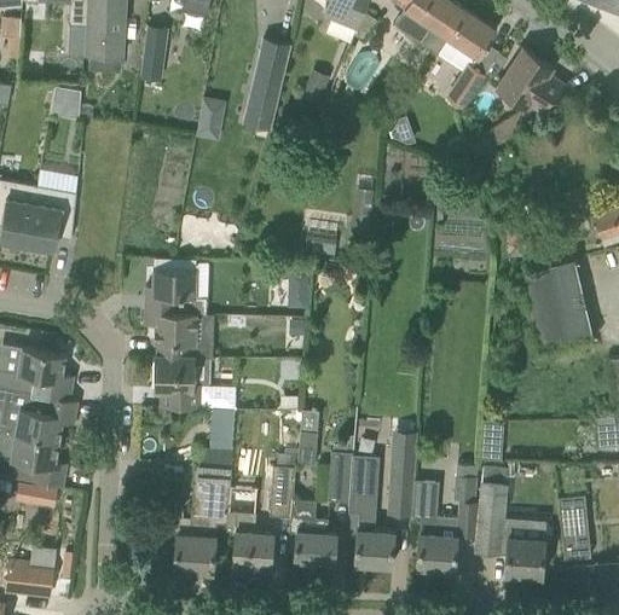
[(7,0),(5,38),(18,39),(21,0),(7,0)]
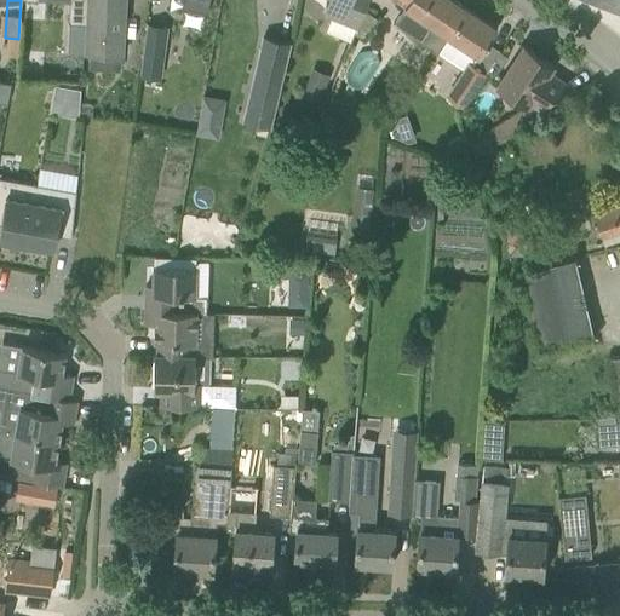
[(70,0),(70,4),(69,24),(85,26),(86,0),(70,0)]
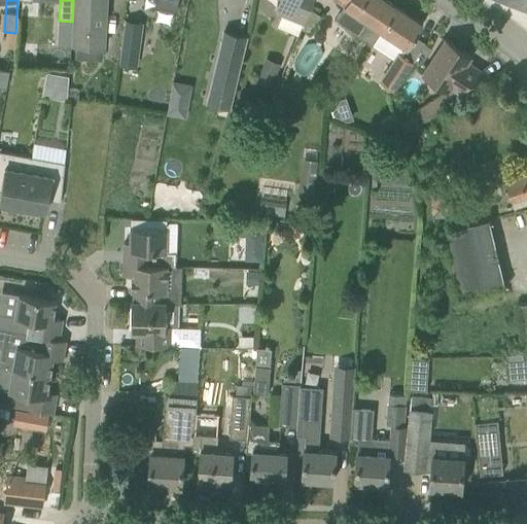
[(73,0),(72,22),(72,34),(71,48),(105,50),(107,0),(73,0)]
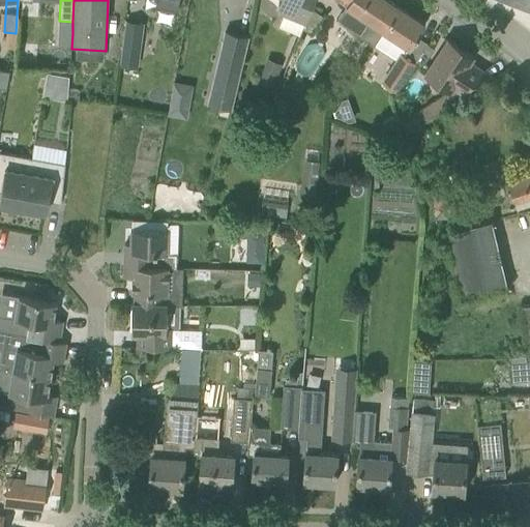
[(151,0),(148,19),(175,25),(180,0),(179,0),(151,0)]
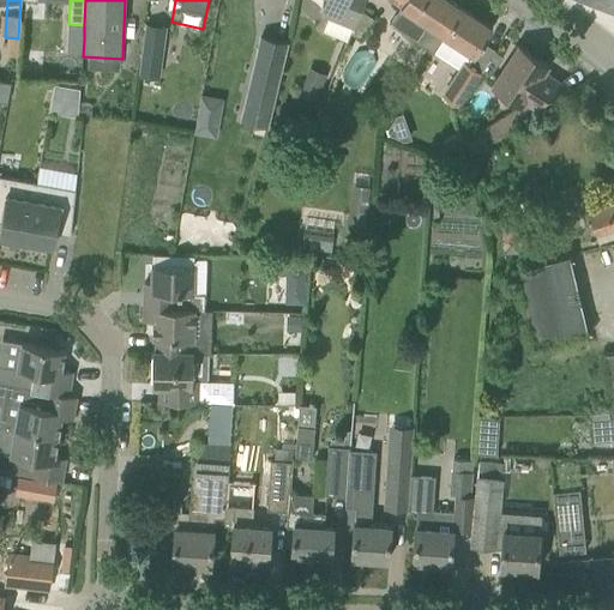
[(361,12),(365,0),(326,0),(320,16),(353,30),(361,12)]
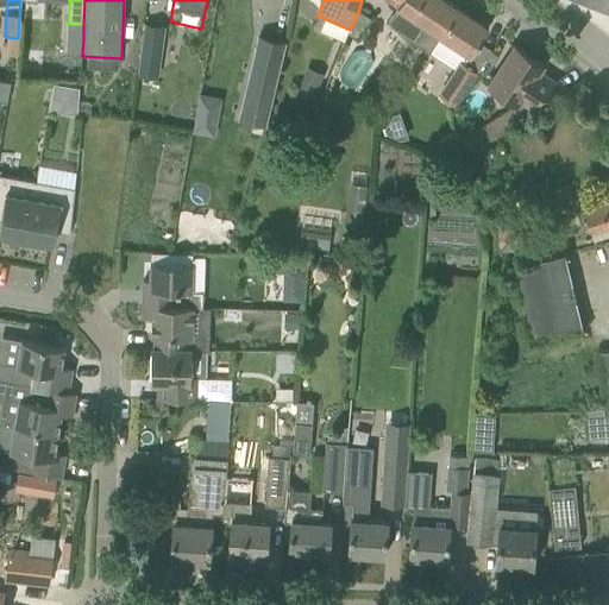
[(431,55),(459,12),(440,0),(382,0),(397,10),(387,26),(431,55)]
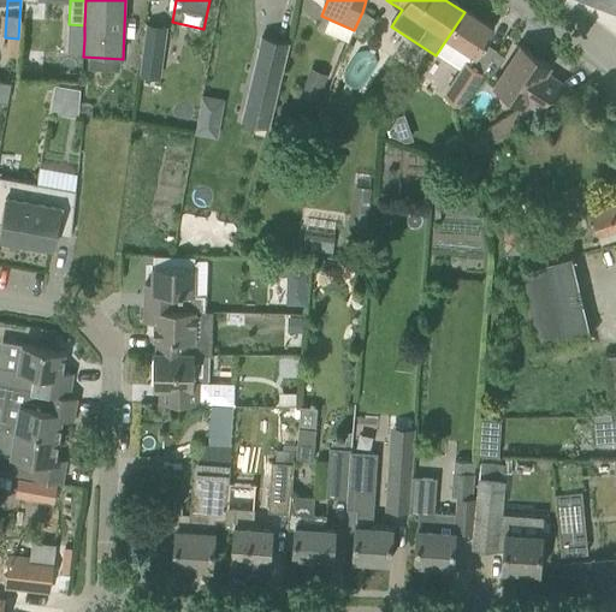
[(615,0),(580,0),(615,13),(615,0)]
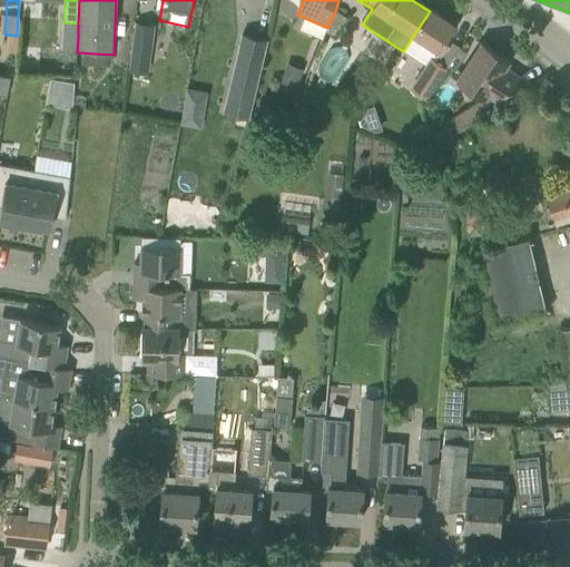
[(430,11),(403,51),(426,67),(411,90),(428,101),(449,70),(435,61),(458,29),(430,11)]
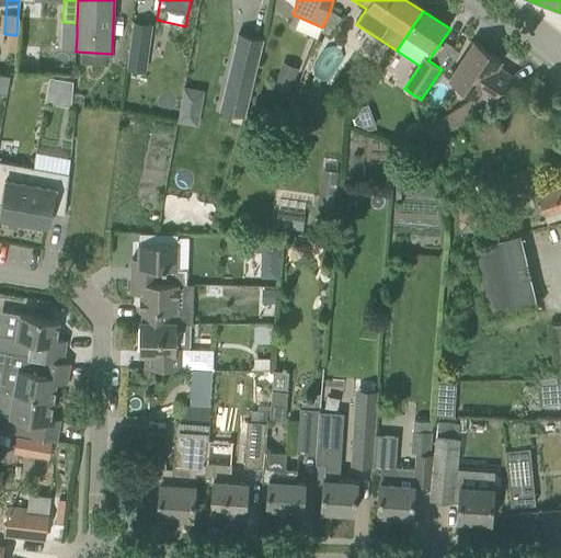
[(300,18),(296,30),(316,38),(321,27),(300,18)]
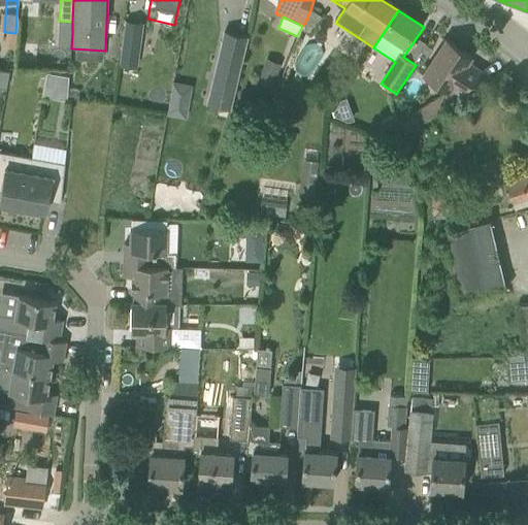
[(125,23),(119,65),(138,67),(144,25),(125,23)]
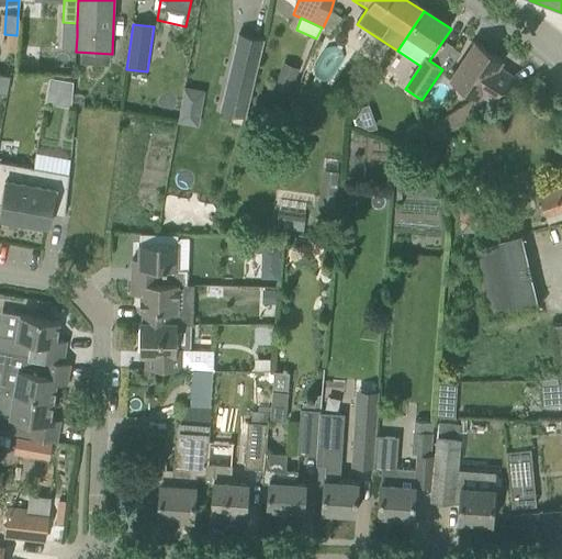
[(239,37),(222,111),(244,116),(261,43),(239,37)]
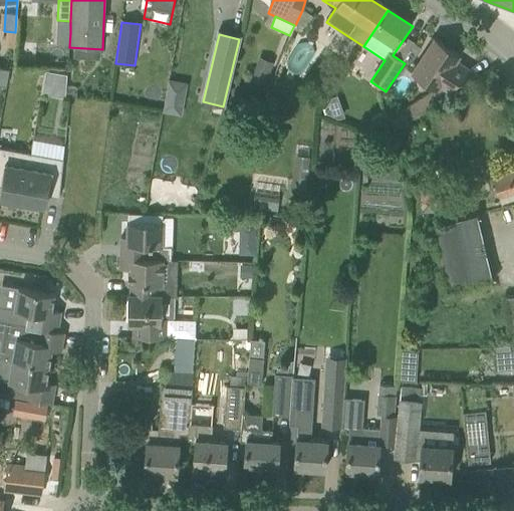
[(460,57),(434,40),(412,74),(437,91),(439,88),(451,96),(480,77),(457,62),(460,57)]
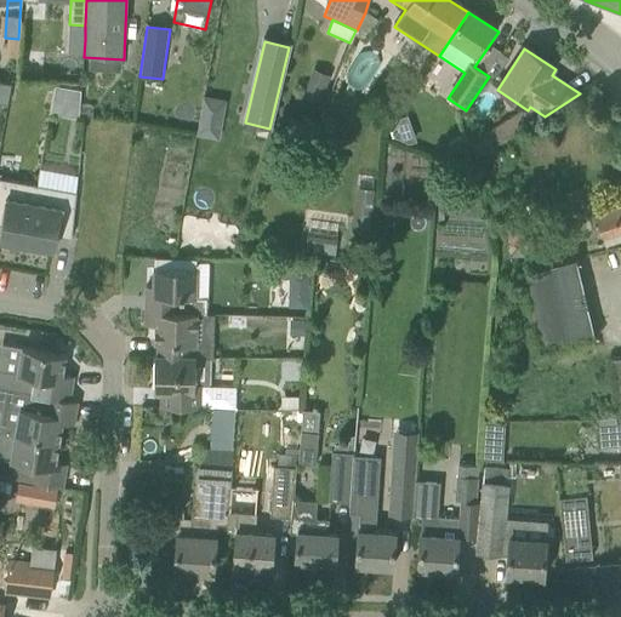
[(0,84),(0,103),(7,106),(11,86),(0,84)]
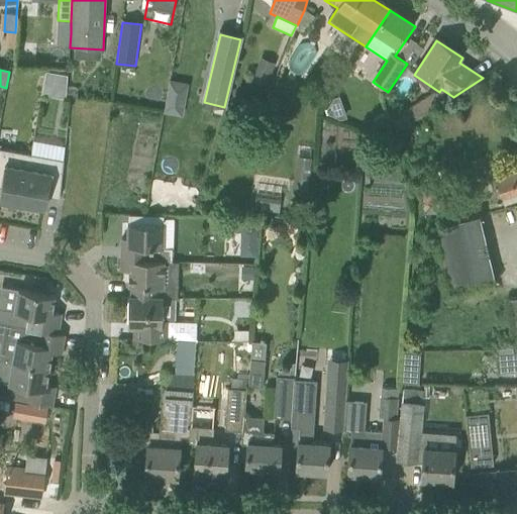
[(47,73),(45,83),(67,87),(69,77),(47,73)]
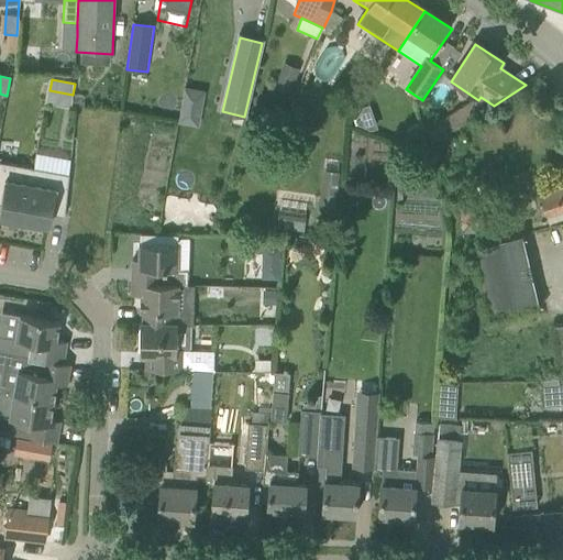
[(185,87),(177,123),(198,128),(205,91),(185,87)]
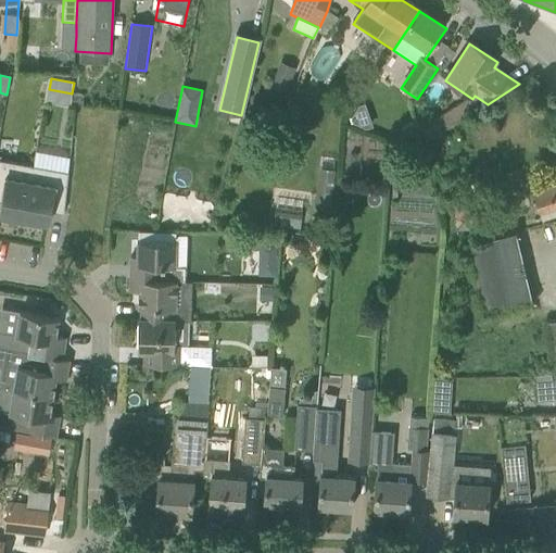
[(23,226),(34,167),(0,161),(0,203),(1,204),(0,209),(0,216),(8,217),(7,224),(23,226)]
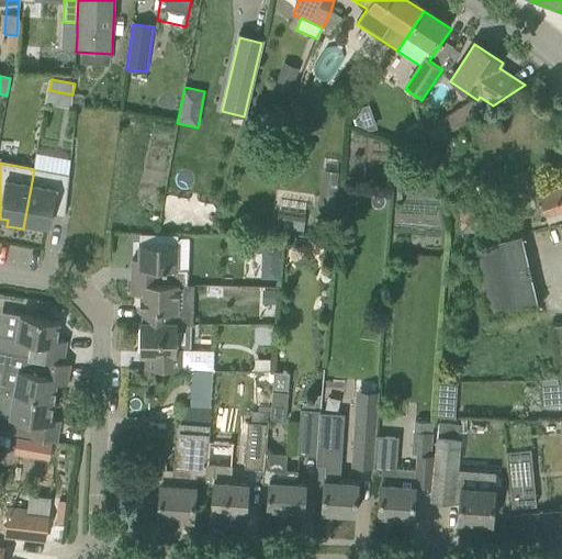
[(69,176),(34,169),(23,228),(40,232),(41,226),(49,227),(52,215),(65,217),(69,176)]
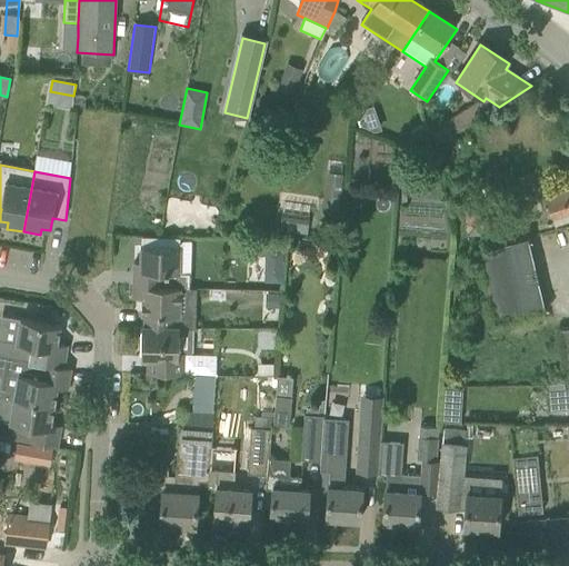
[(327,174),(323,202),(339,204),(342,176),(327,174)]
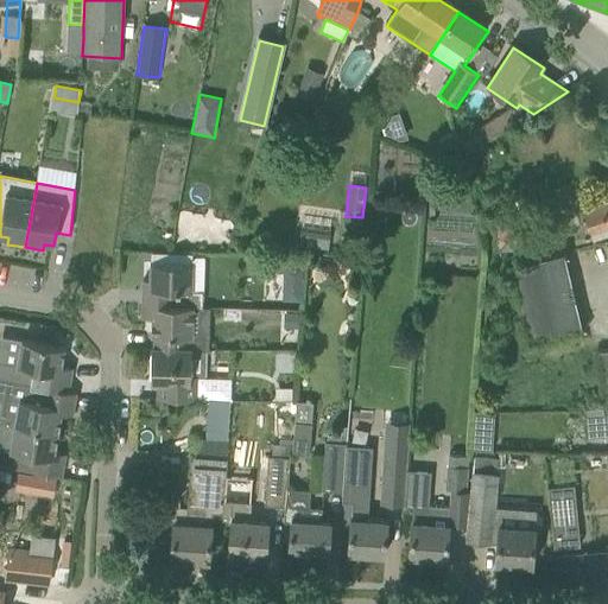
[(432,204),(444,205),(445,196),(434,195),(432,204)]
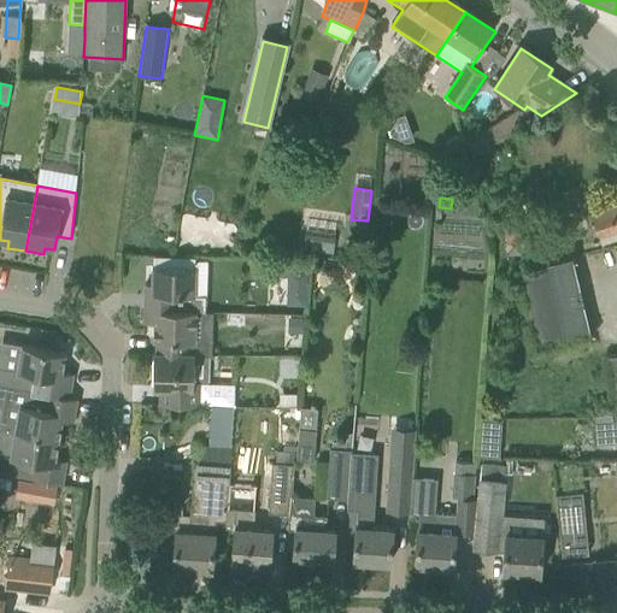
[(600,241),(616,234),(616,207),(592,216),(600,241)]
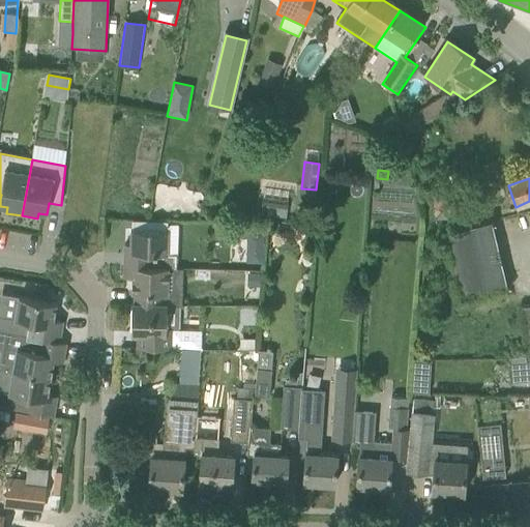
[(461,223),(461,198),(435,199),(436,224),(461,223)]
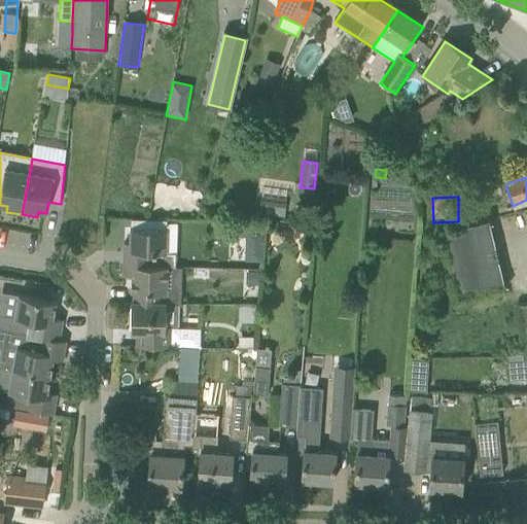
[(259,214),(284,217),(286,205),(260,202),(259,214)]
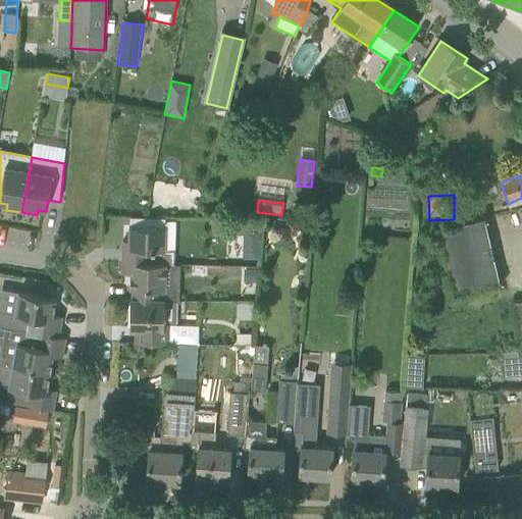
[(501,287),(484,219),(438,229),(453,297),(501,287)]
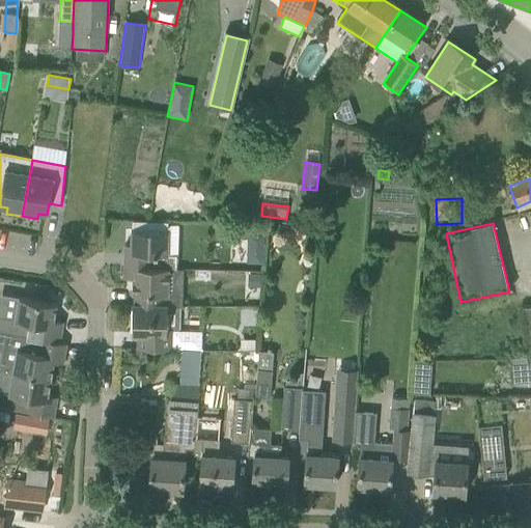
[(0,231),(0,248),(26,251),(27,233),(0,231)]
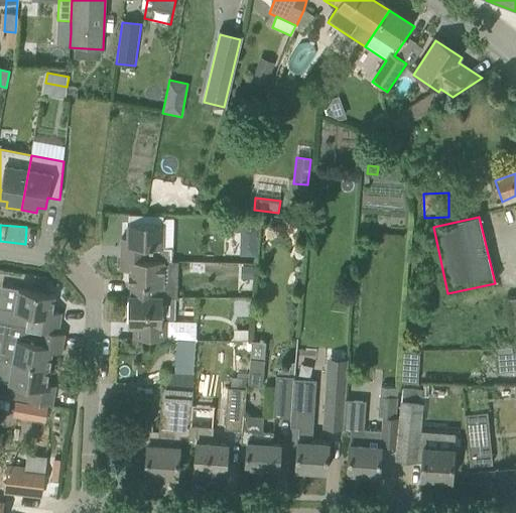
[(163,249),(164,227),(128,226),(128,240),(122,240),(121,261),(173,263),(173,250),(163,249)]
